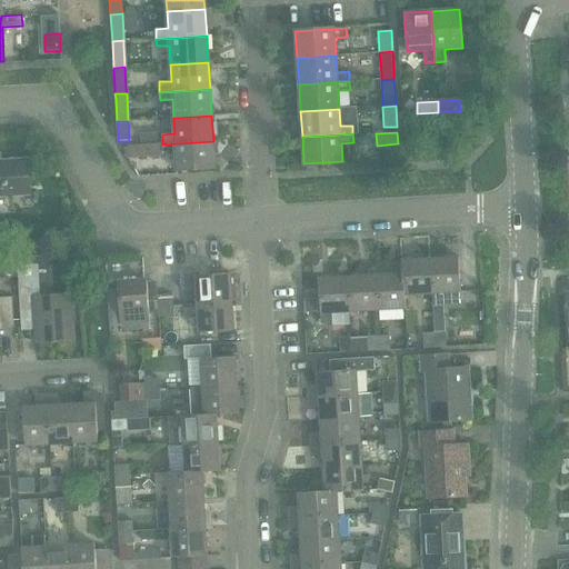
[(215,169),(213,141),(162,145),(162,143),(126,146),(127,158),(163,156),(163,152),(176,152),(177,171),(215,169)]
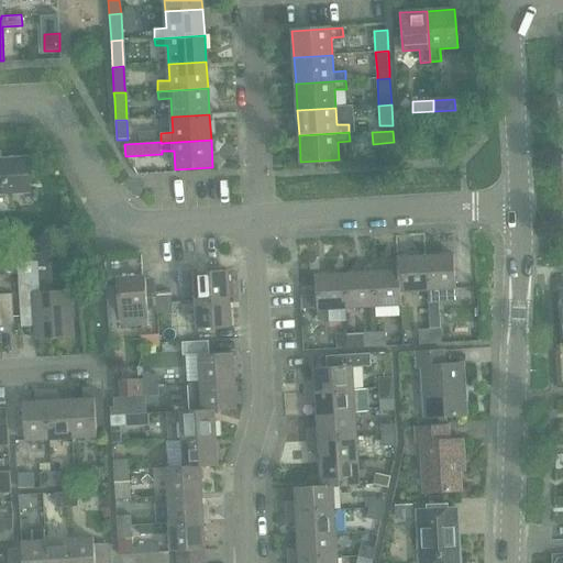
[(0,191),(29,190),(28,157),(0,158),(0,191)]
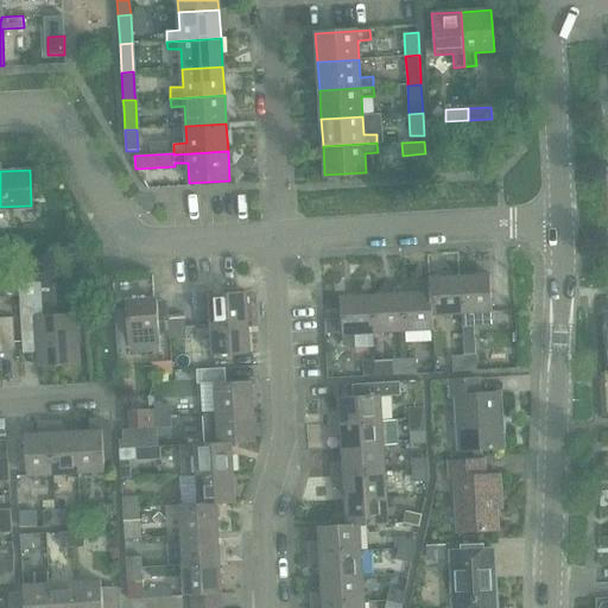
[(488,274),(457,276),(461,314),(461,328),(473,327),(492,325),(491,311),(488,274)]
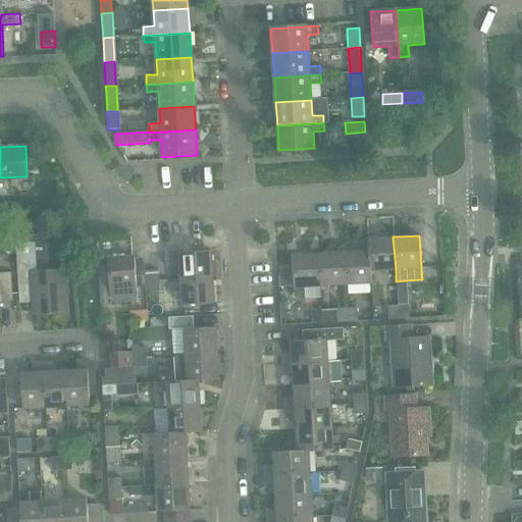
[(366,239),(367,251),(369,271),(396,269),(393,237),(366,239)]
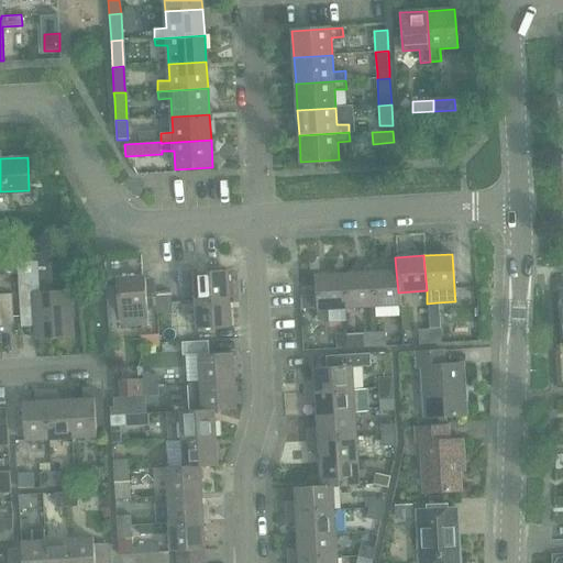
[(75,258),(63,260),(63,266),(68,271),(76,269),(75,258)]
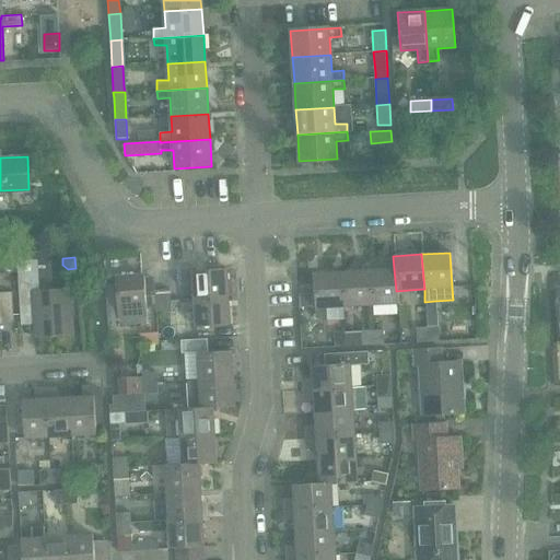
[(37,260),(18,260),(20,315),(34,314),(35,338),(71,336),(69,289),(38,290),(37,260)]
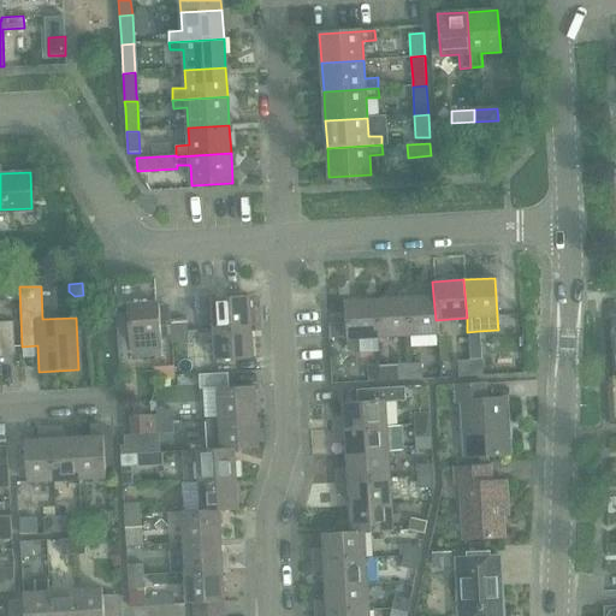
[(212,298),(213,329),(252,327),(249,296),(212,298)]
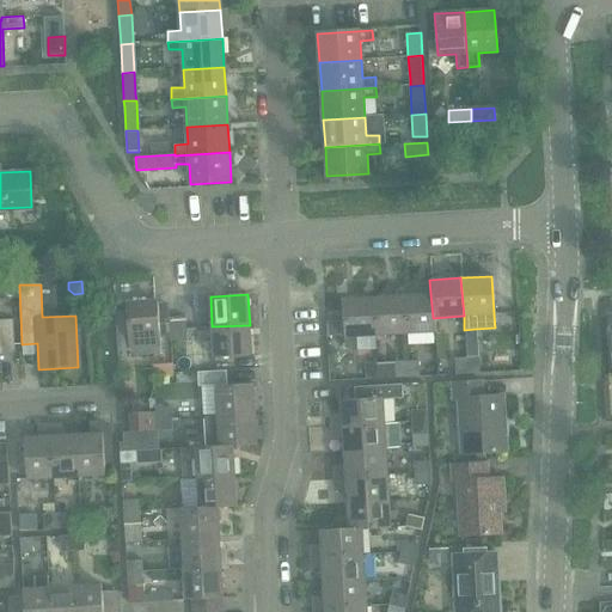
[(430,294),(401,297),(403,335),(434,332),(433,318),(430,294)]
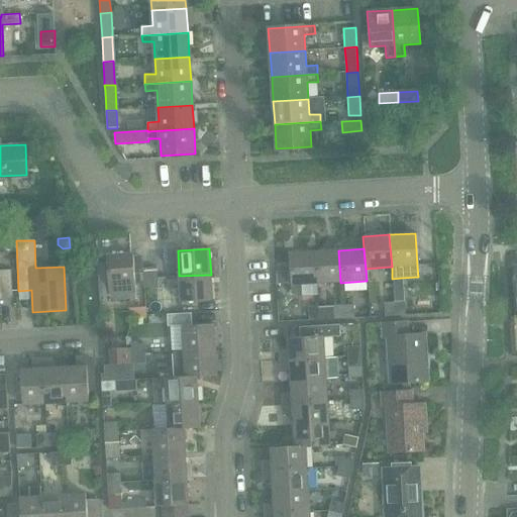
[(315,284),(340,283),(338,250),(313,252),(315,284)]
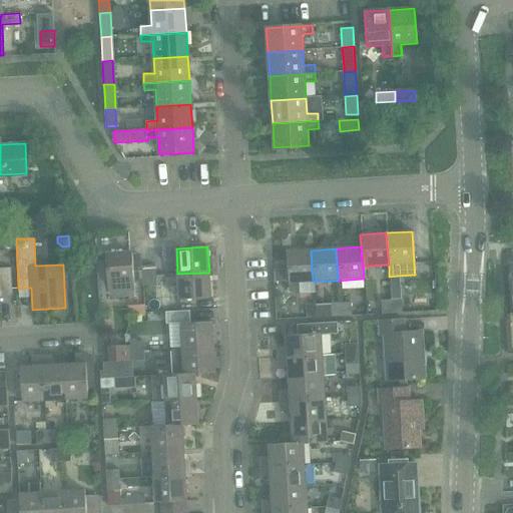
[(299,283),(313,282),(311,250),(285,251),(287,284),(289,284),(290,292),(299,292),(299,283)]
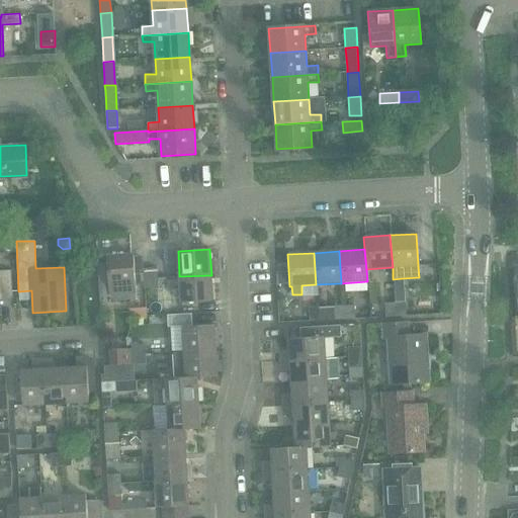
[(142,255),(134,256),(135,274),(136,285),(144,284),(143,270),(142,255)]
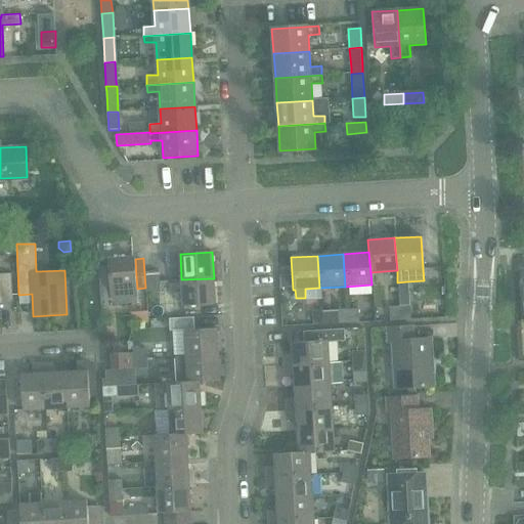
[(108,270),(99,270),(100,301),(112,300),(113,305),(138,304),(137,296),(137,289),(135,259),(107,260),(108,270)]
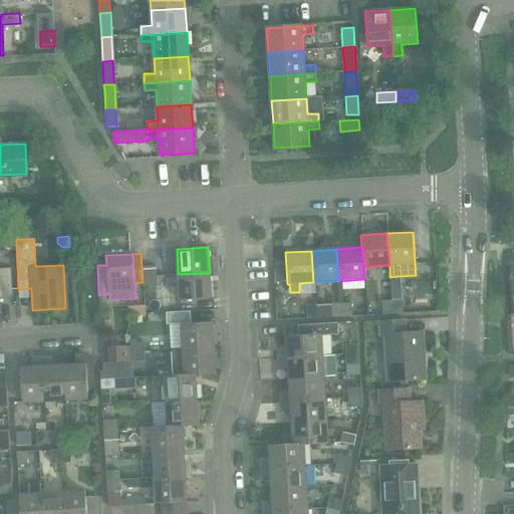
[(143,276),(156,275),(156,266),(142,267),(143,276)]
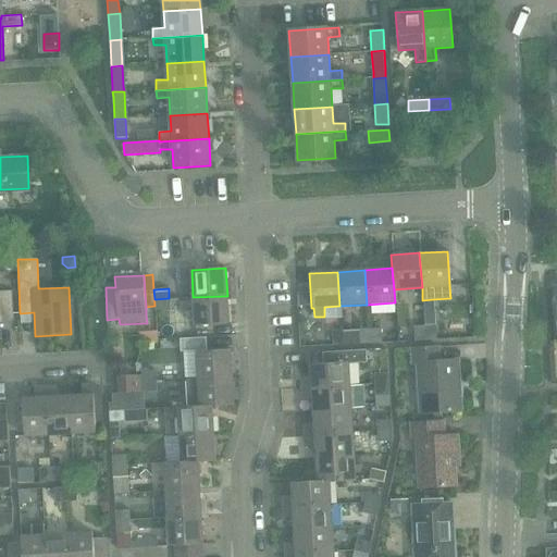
[(0,337),(0,334),(0,320),(12,320),(11,291),(0,291),(0,337)]
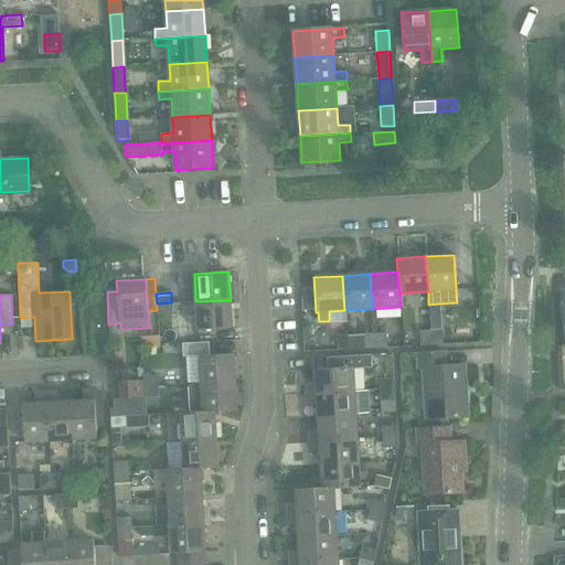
[(313,298),(301,298),(302,309),(315,309),(313,298)]
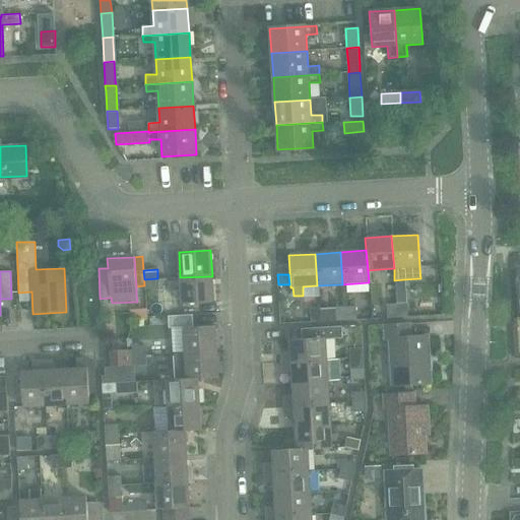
[(213,302),(212,276),(180,277),(182,304),(213,302)]
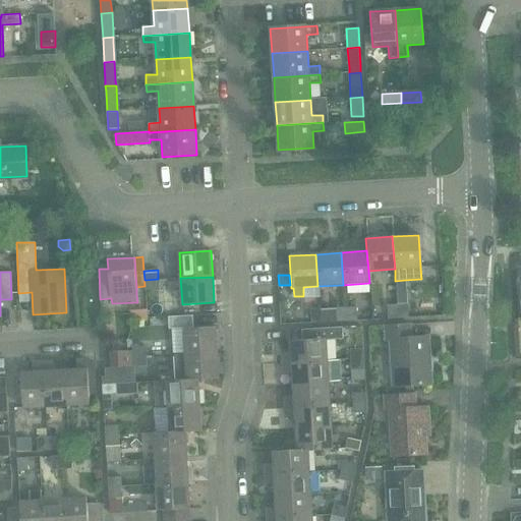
[(145,280),(146,290),(159,289),(158,279),(145,280)]
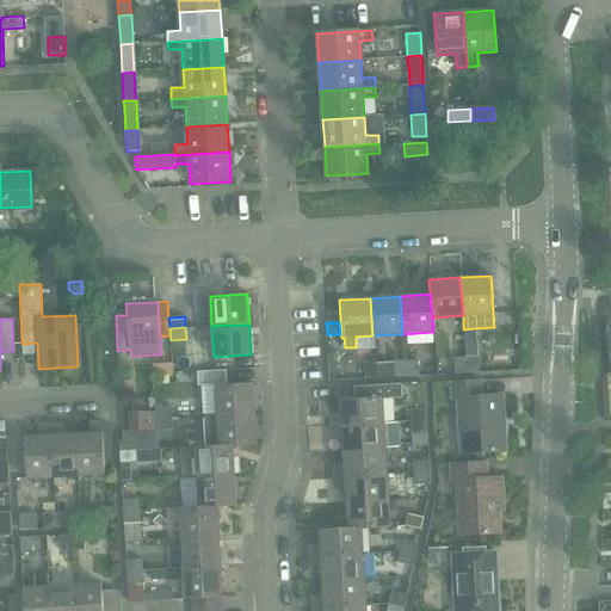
[(466,374),(464,357),(454,358),(455,375),(466,374)]
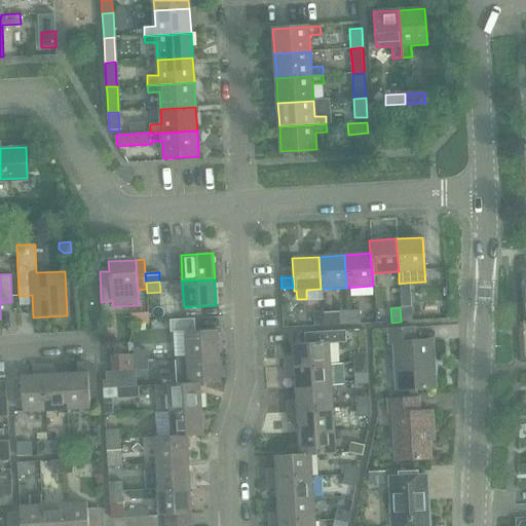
[(410,307),(400,307),(401,322),(411,321),(410,307)]
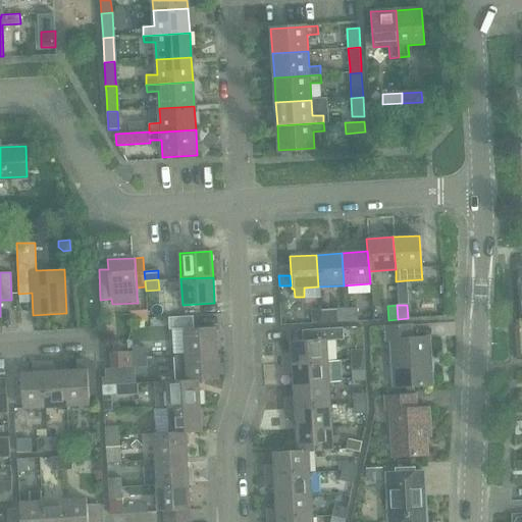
[(356,308),(346,309),(347,322),(357,322),(356,308)]
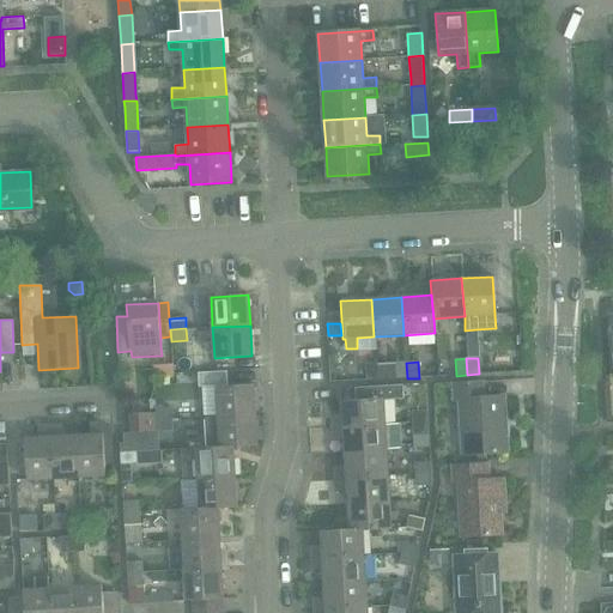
[(376,380),(395,380),(407,378),(406,363),(376,365),(376,380)]
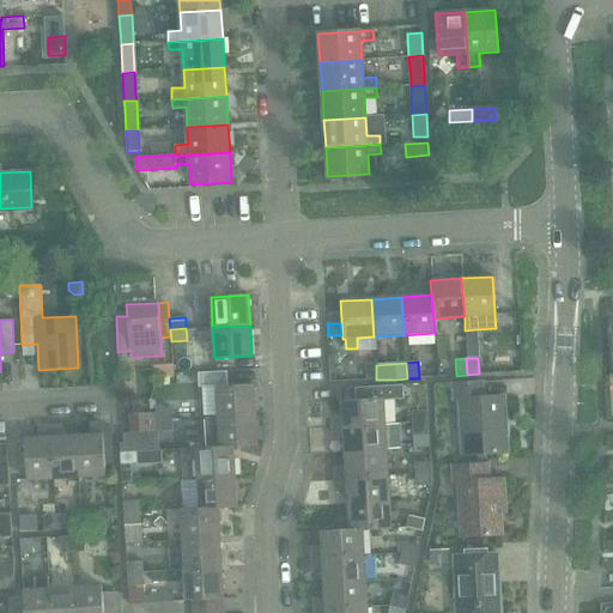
[(377,381),(376,380),(376,365),(364,365),(364,382),(377,381)]
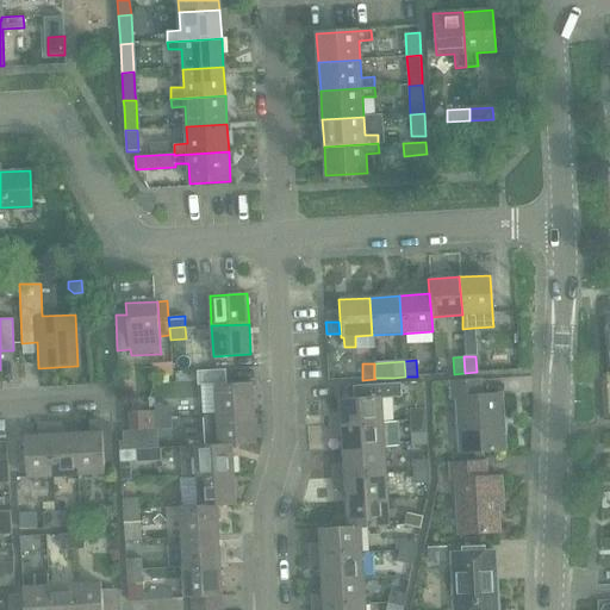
[(224,369),(197,372),(197,386),(200,386),(215,385),(225,384),(224,369)]
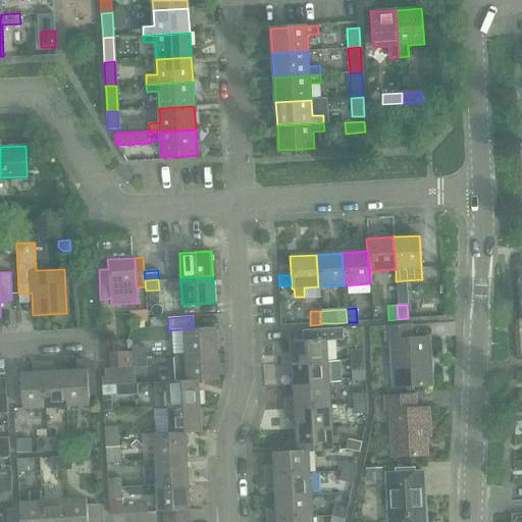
[(395,388),(431,386),(428,340),(411,341),(410,326),(385,328),(386,343),(392,343),(395,388)]
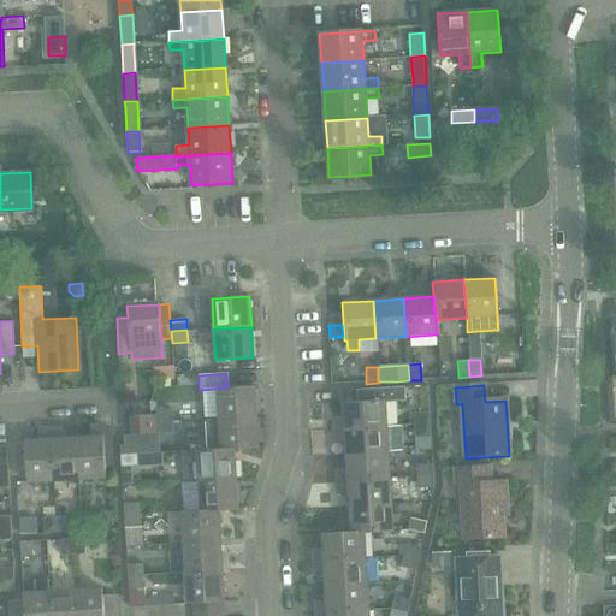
[(217,389),(219,419),(256,418),(254,386),(227,388),(217,389)]
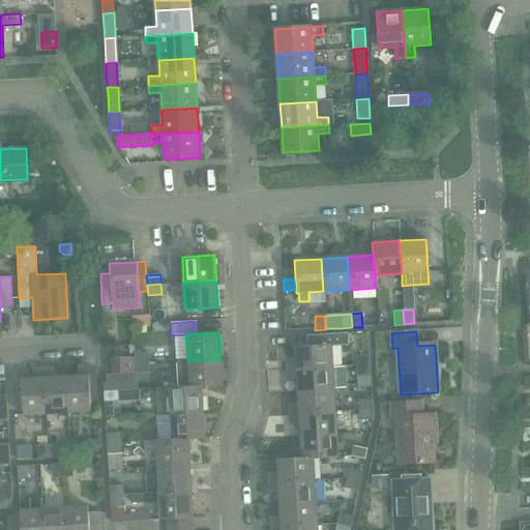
[(285,360),(286,372),(331,369),(330,345),(294,348),(295,360),(285,360)]
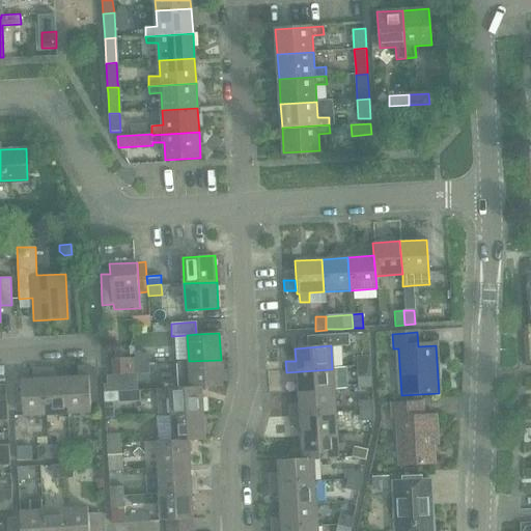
[(135,364),(149,363),(148,354),(135,355),(135,364)]
